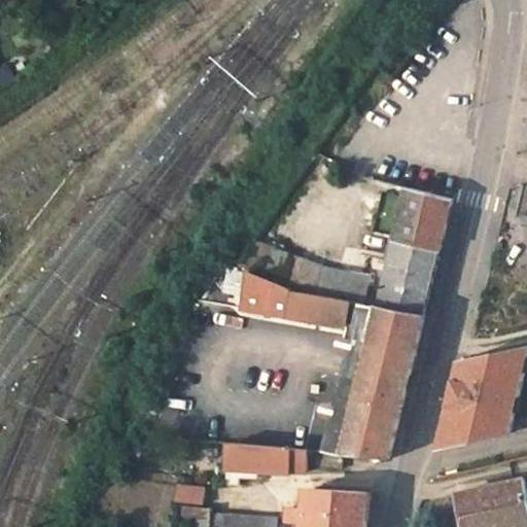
[(380,307),(425,313),(454,198),(409,185),(380,307)]
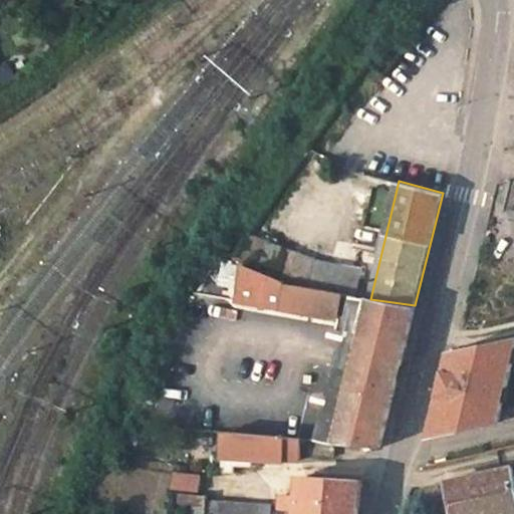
[(283,273),(283,277),(353,295),(357,296),(361,263),(320,258),(314,256),(252,232),(229,264),(240,266),(250,269),(252,265),(283,273)]
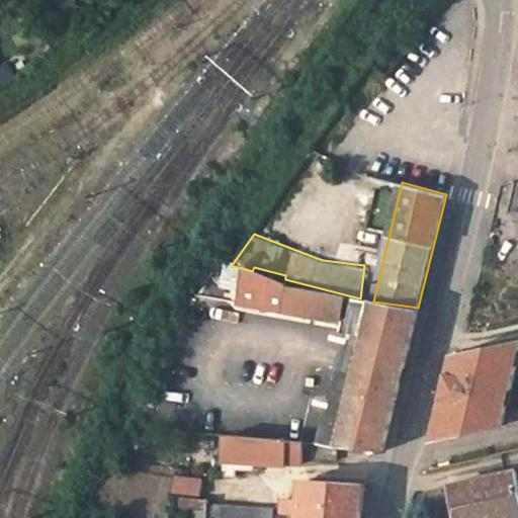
[(354,310),(356,297),(285,279),(252,271),(242,268),(238,300),(340,319),(341,308),(354,310)]
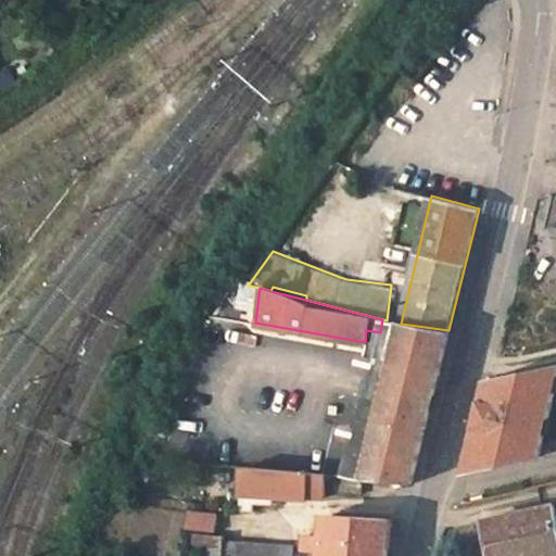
[(411,482),(449,330),(401,324),(387,320),(382,319),(380,332),(370,376),(366,394),(346,475),(363,477),(411,482)]
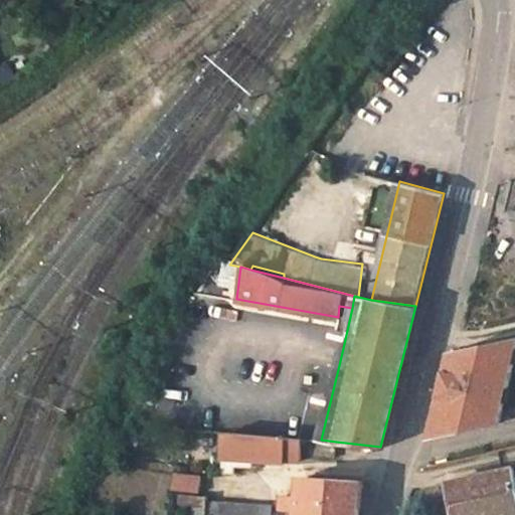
[(514,337),(454,350),(432,437),(500,422),(514,358),(514,337)]
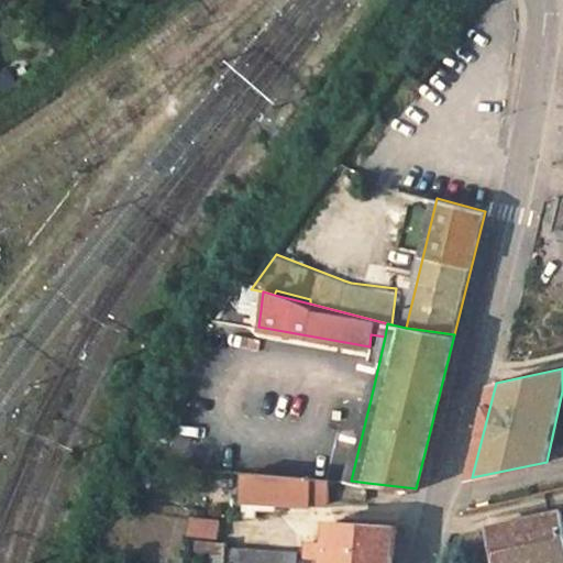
[(311,478),(244,472),(244,503),(311,503),(330,500),(330,478),(317,477),(311,478)]
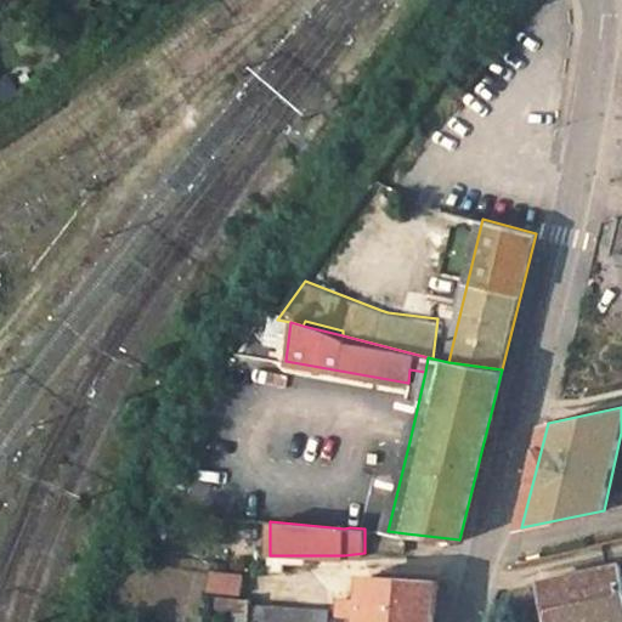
[(402,552),(406,533),(388,531),(374,530),(372,548),(402,552)]
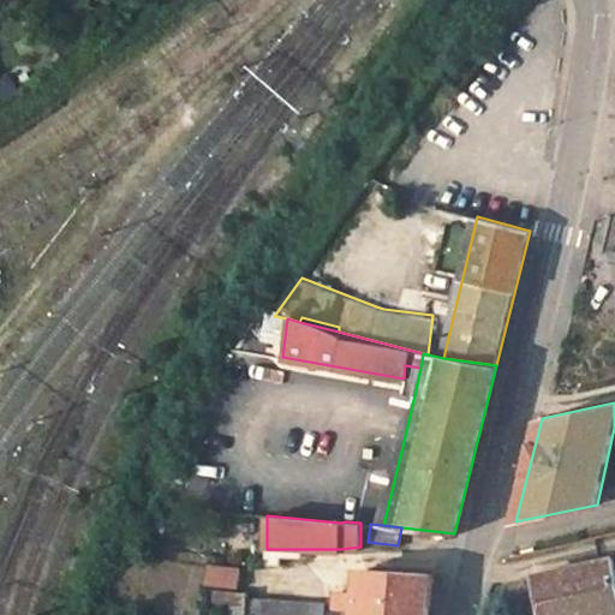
[(537,577),(545,614),(597,614),(614,611),(614,578),(611,560),(537,577)]
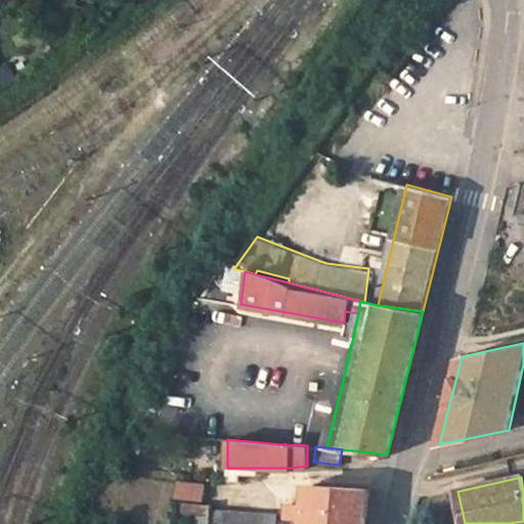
[(177,495),(202,498),(204,483),(178,480),(177,495)]
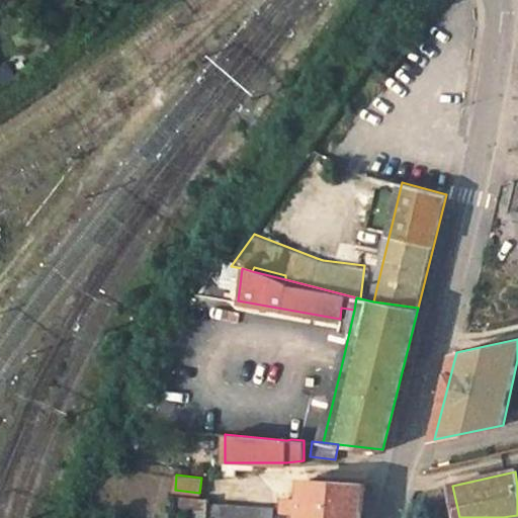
[(303,477),(300,497),(307,498),(310,478),(303,477)]
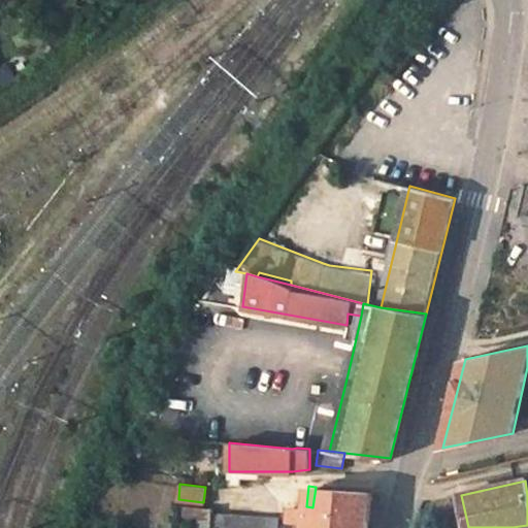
[(367,527),(371,492),(316,487),(312,507),(306,506),(294,505),(292,518),(306,519),(311,520),(310,527),(367,527)]
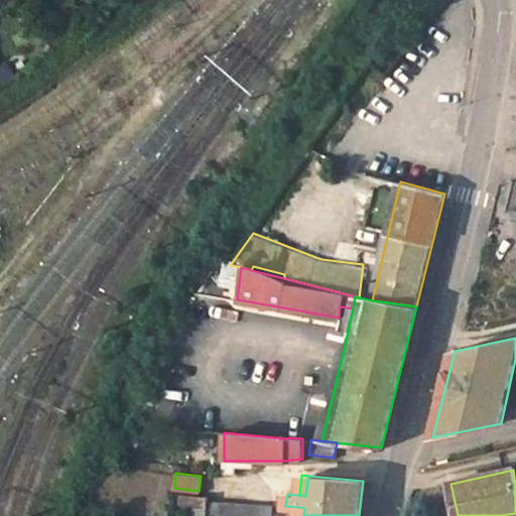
[(271,515),(271,505),(210,500),(209,497),(180,494),(180,501),(206,504),(206,515),(271,515)]
